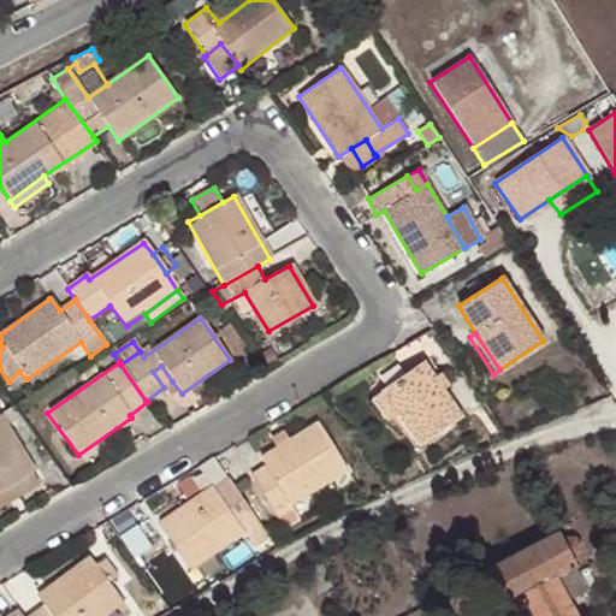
[(425,362),(379,394),(395,416),(416,446),(461,415),(425,362)]
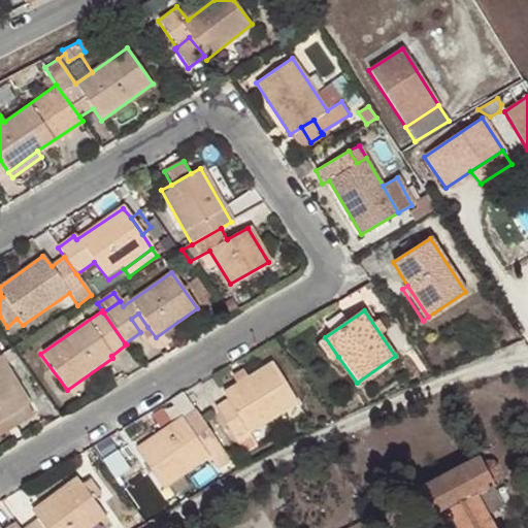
[(131,319),(140,332),(147,327),(138,314),(131,319)]
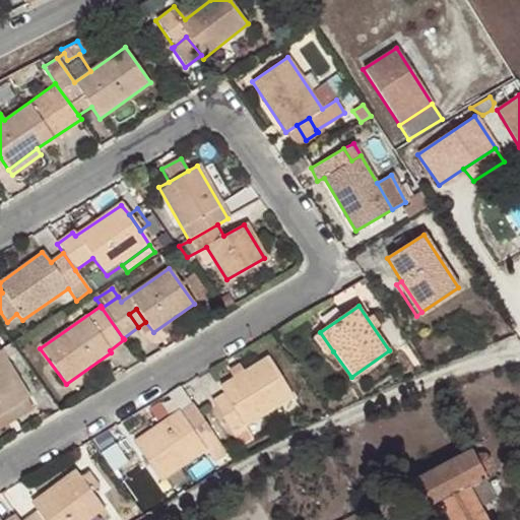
[(333,351),(320,332),(311,339),(323,358),(333,351)]
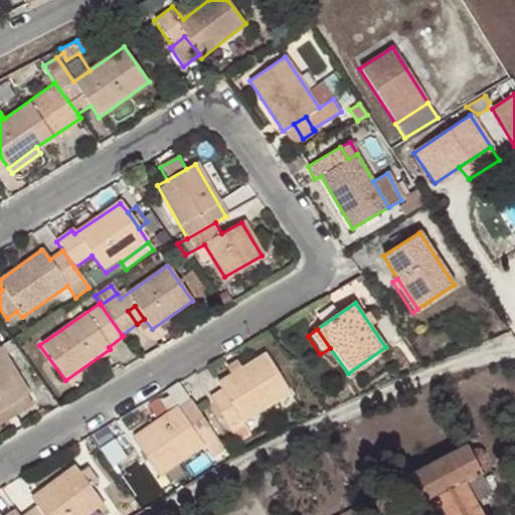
[(0,350),(0,409),(26,395),(0,350)]
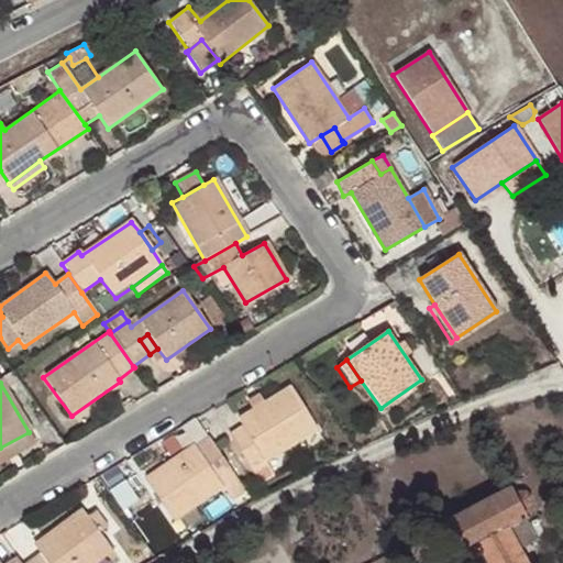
[(315,429),(289,389),(239,420),(243,427),(230,435),(260,483),(272,475),(264,461),(315,429)]
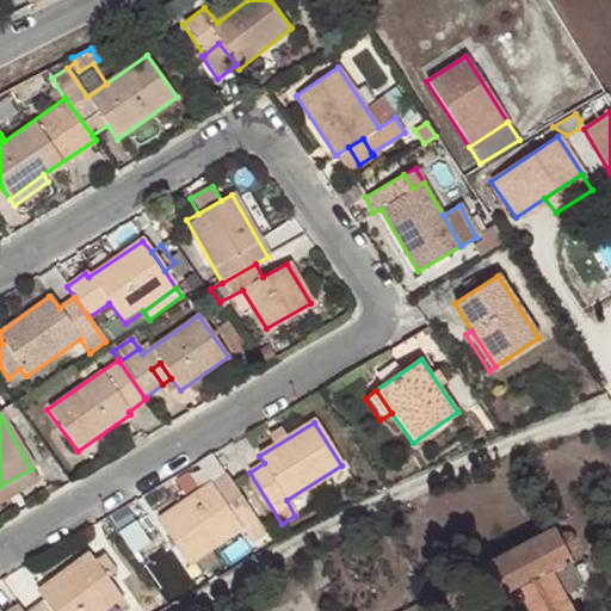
[(0,501),(37,480),(31,469),(0,486),(0,501)]
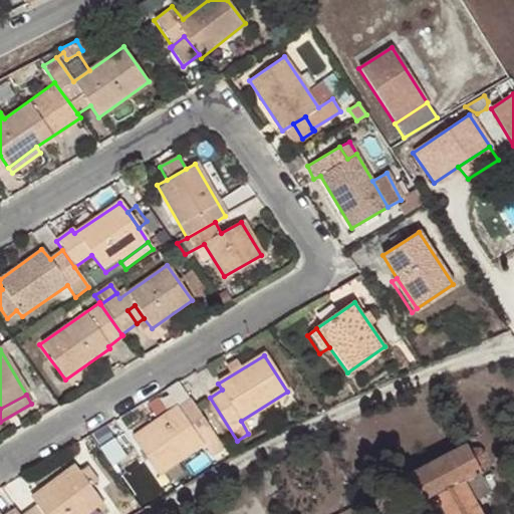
[(190,400),(132,438),(159,477),(204,445),(196,434),(208,426),(190,400)]
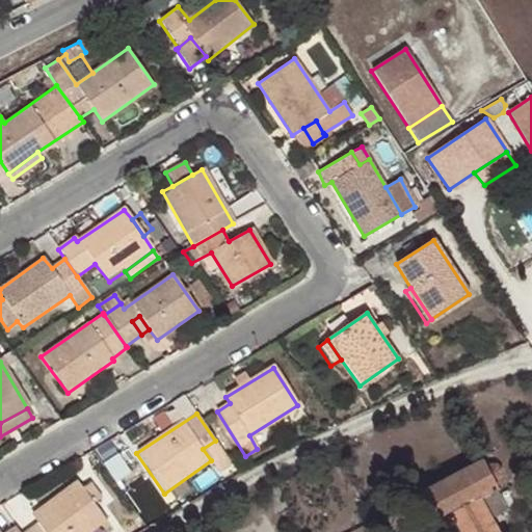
[(218,472),(231,462),(215,441),(203,449),(211,460),(218,472)]
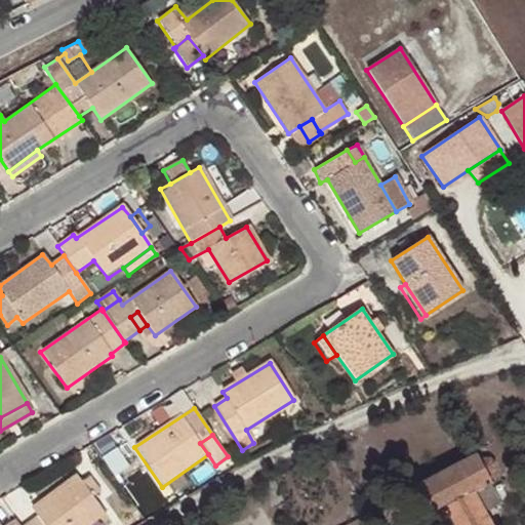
[(494,461),(491,459),(485,458),(481,460),(477,455),(416,486),(433,516),(446,509),(454,524),(491,524),(486,514),(500,507),(489,486),(492,484),(489,478),(493,476),(496,472),(496,468),(494,461)]
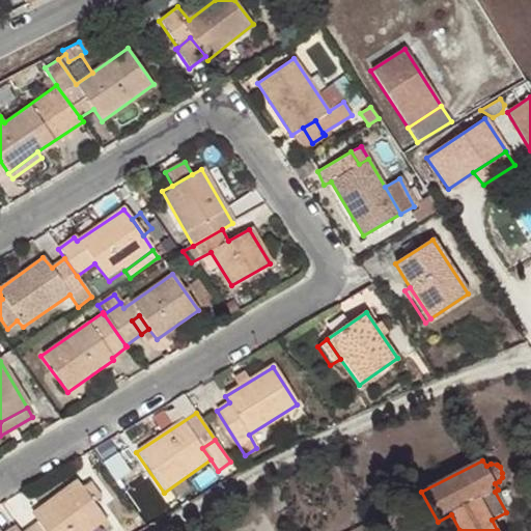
[(86,530),(104,519),(92,503),(82,488),(77,482),(31,515),(36,522),(24,530),(86,530)]
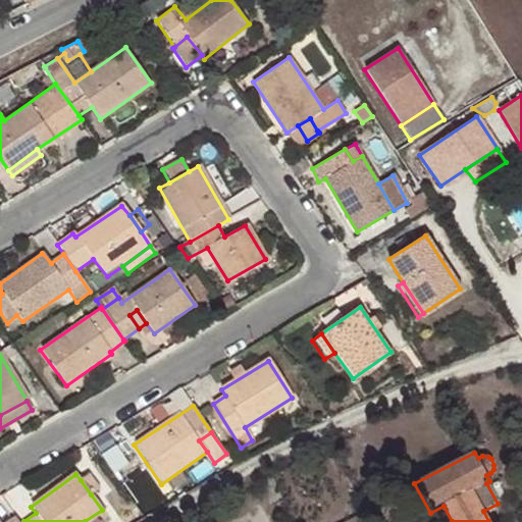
[(81,480),(91,494),(99,489),(88,474),(81,480)]
